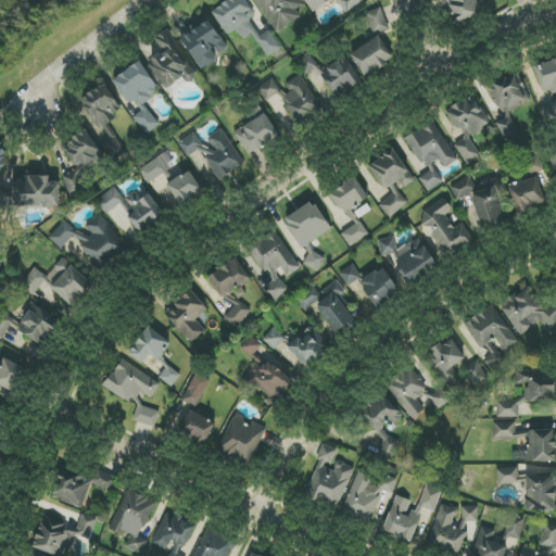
[(254,34),(248,21),(254,19),(244,0),(230,0),(213,9),(226,36),(238,30),(242,39),(254,34)]
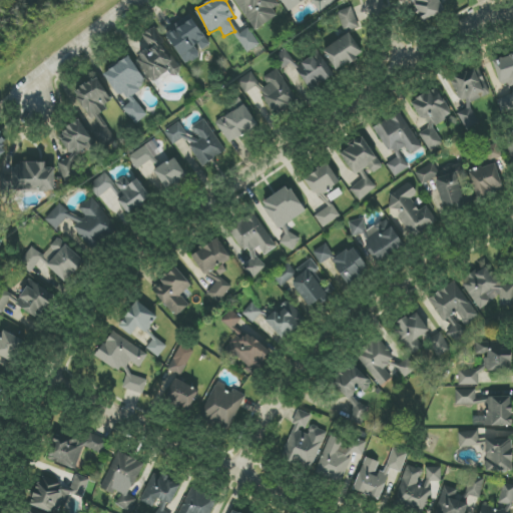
[(233,0),(257,31),(278,16),(274,9),(278,6),(273,0),(233,0)]
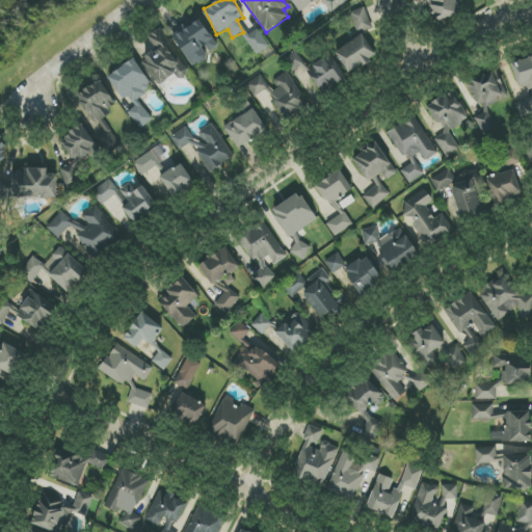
[(291,0),(297,11),(318,0),(323,0),(330,12),(349,1),(348,0),(291,0)]
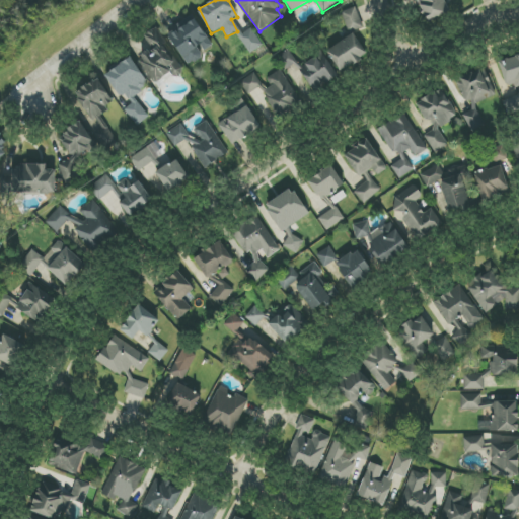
[(416,0),(429,22),(451,10),(444,0),(416,0)]
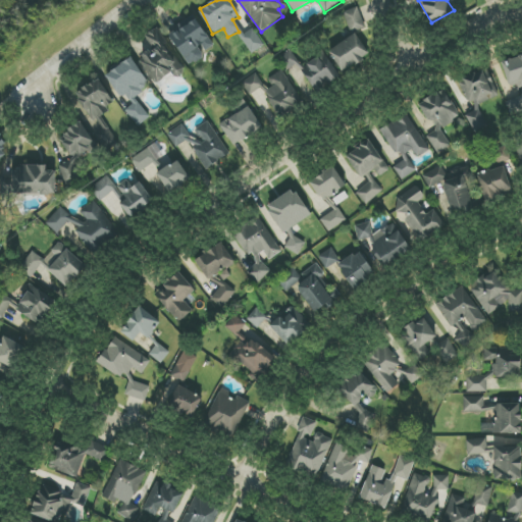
[(365,28),(358,7),(344,12),(351,33),(365,28)]
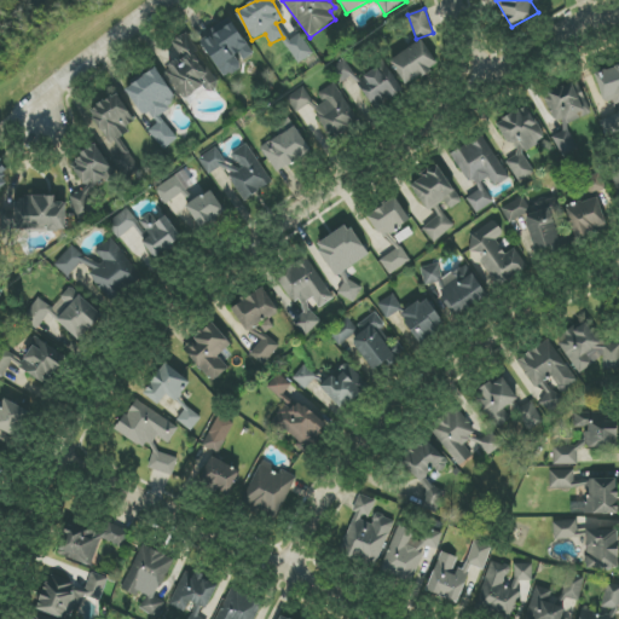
[(201,36),(223,79),(242,69),(238,63),(253,56),(233,19),(201,36)]
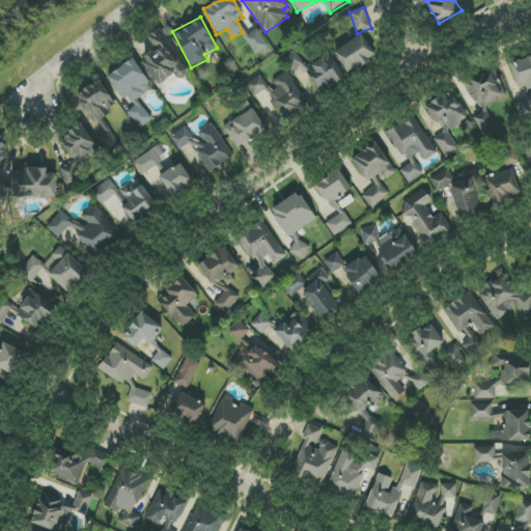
[(176,75),(179,80),(187,76),(162,29),(148,35),(156,50),(141,58),(156,85),(176,75)]
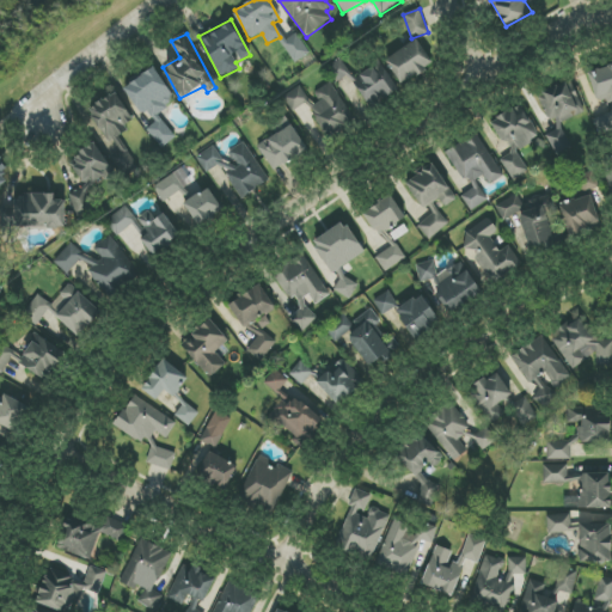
[(294,62),(310,54),(299,34),(283,42),(294,62)]
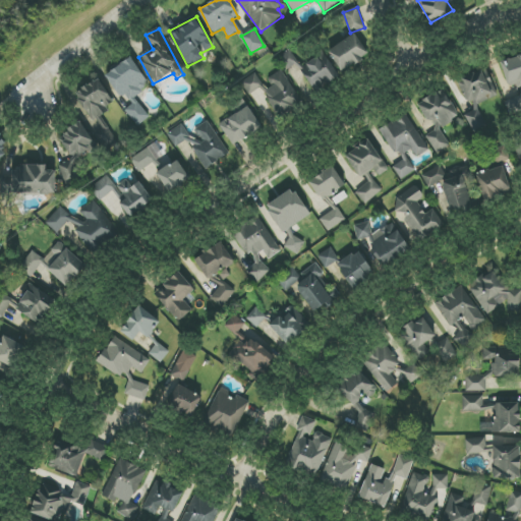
[(329,49),(340,71),(368,58),(358,35),(329,49)]
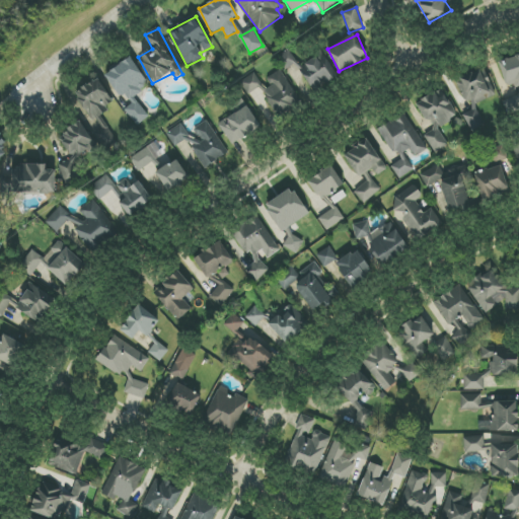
[(313,92),(339,76),(322,53),(300,67),(293,56),(292,57),(288,52),(281,57),(288,67),(294,63),(313,92)]
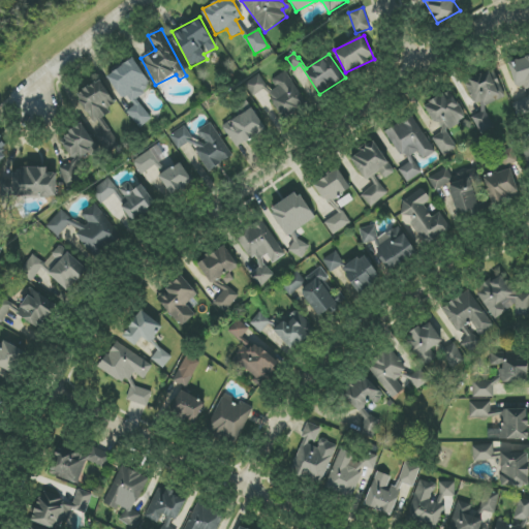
[(528,56),(508,64),(516,88),(525,85),(528,96),(528,97),(514,102),(519,118),(528,114),(528,56)]
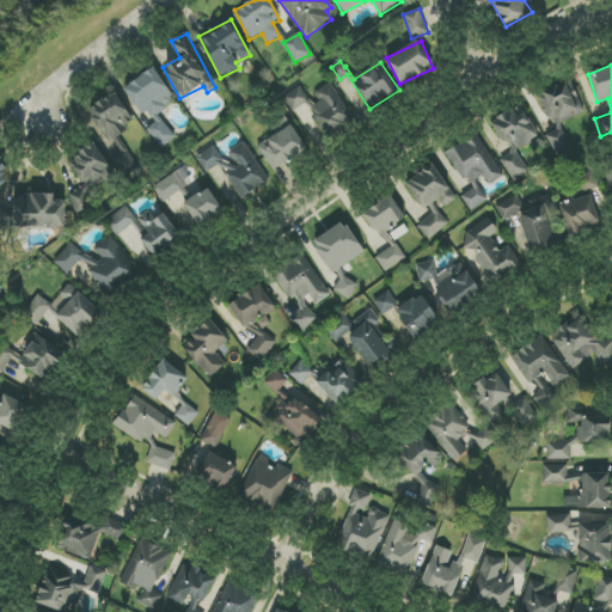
[(175,140),(159,111),(176,102),(155,67),(123,86),(141,115),(147,111),(155,124),(148,128),(160,148),(175,140)]
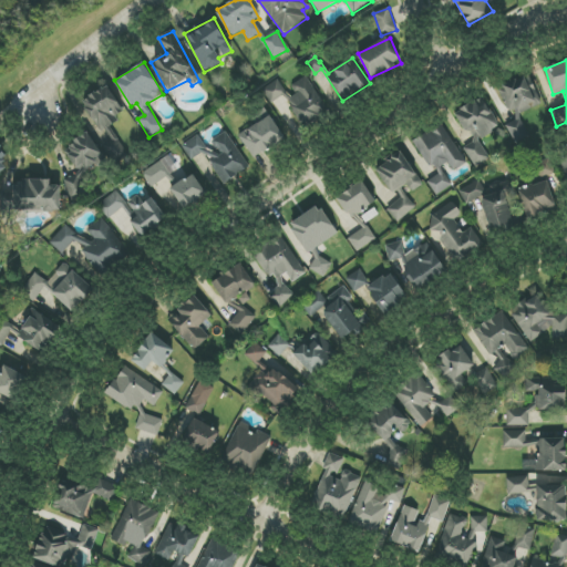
[(543,103),(529,73),(498,88),(514,121),(506,125),(515,145),(531,137),(519,115),(543,103)]
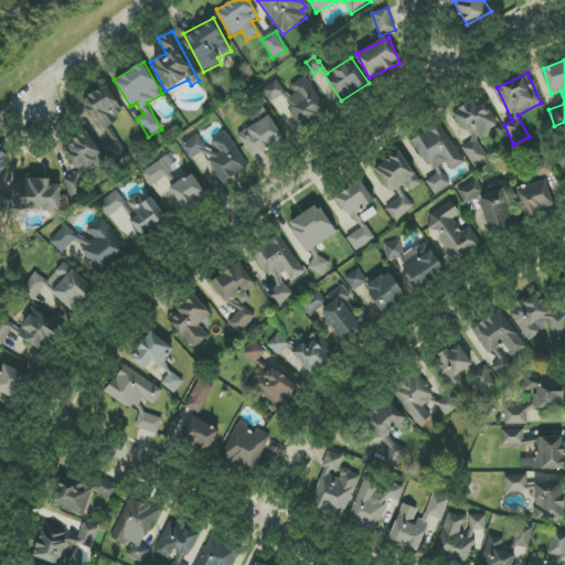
[(290,85),(295,95),(288,99),(301,126),(327,114),(308,76),(290,85)]
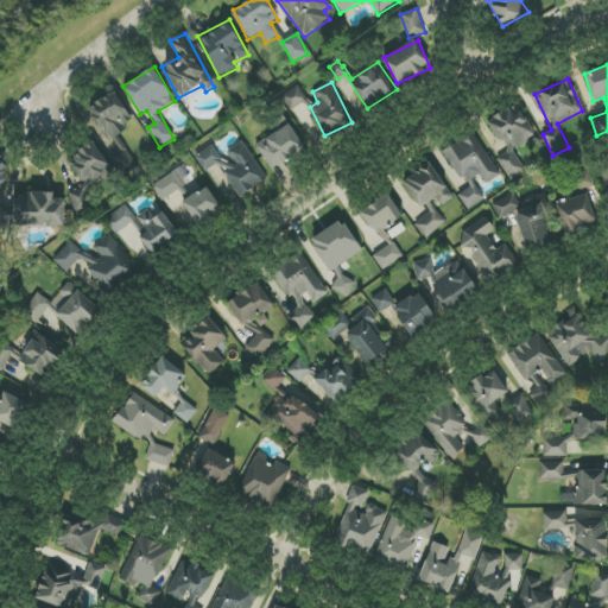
[(308,100),(298,86),(282,95),(291,111),(308,100)]
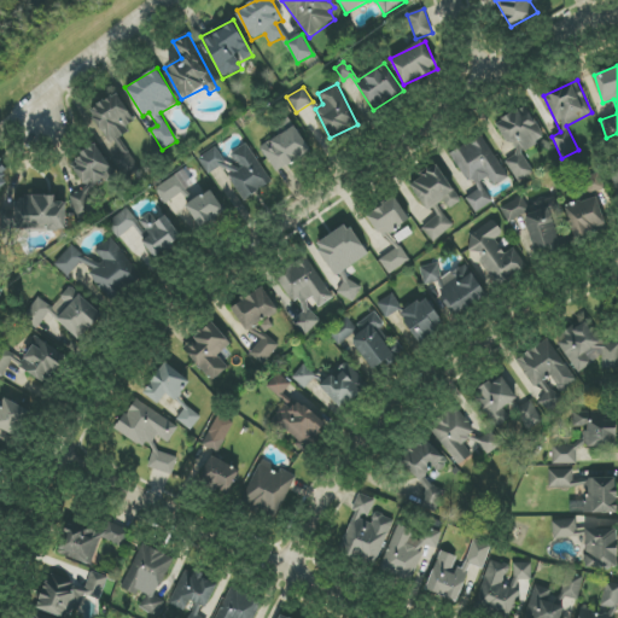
[(133,123),(121,94),(91,108),(106,145),(104,146),(115,175),(135,167),(120,129),(133,123)]
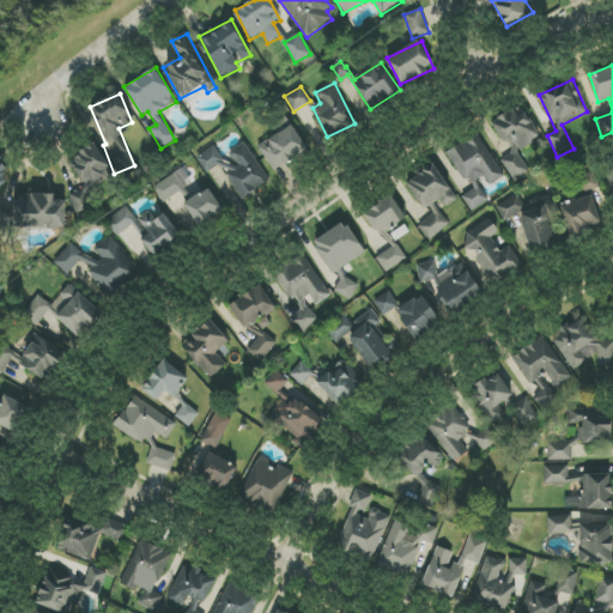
[(492,121),(511,155),(502,159),(514,181),(529,171),(517,151),(540,138),(521,104),(492,121)]
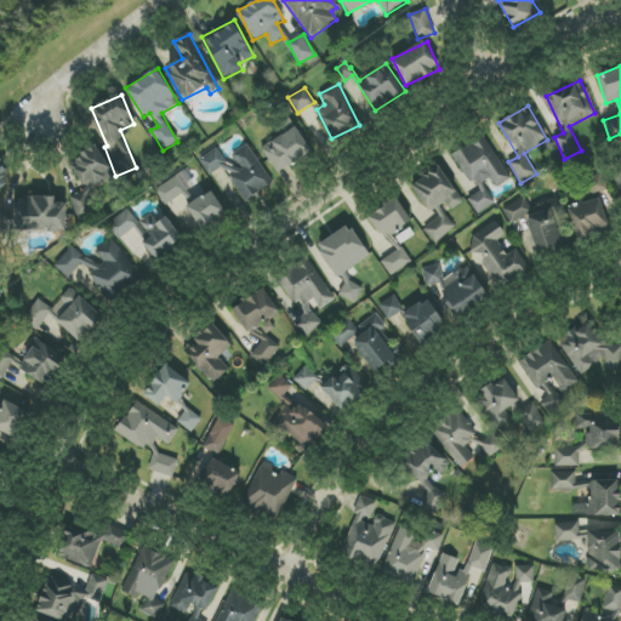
[(279,175),(313,152),(291,119),(275,130),(279,136),(261,149),(279,175)]
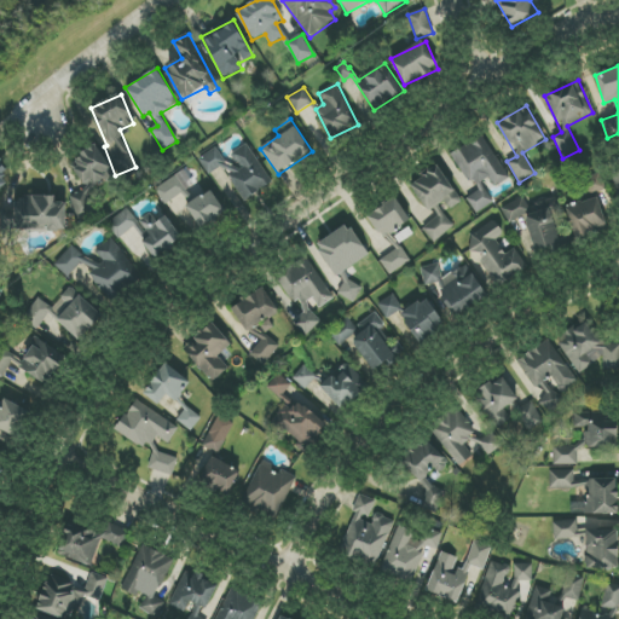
[(451,152),(476,192),(467,198),(476,213),(493,203),(481,184),(489,178),(495,187),(509,178),(489,145),(482,149),(475,138),(451,152)]
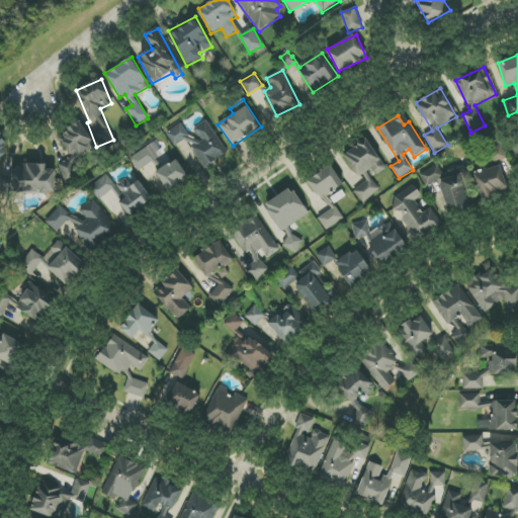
[(58,167),(68,182),(80,173),(73,163),(97,146),(80,121),(58,137),(72,157),(58,167)]
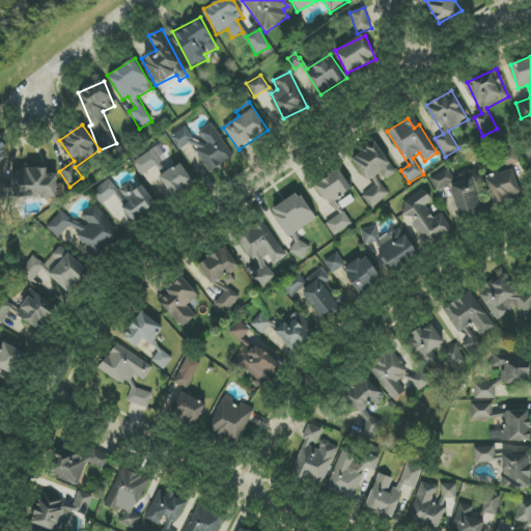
[(210,172),(232,158),(212,124),(192,137),(186,127),(170,137),(179,150),(191,143),(210,172)]
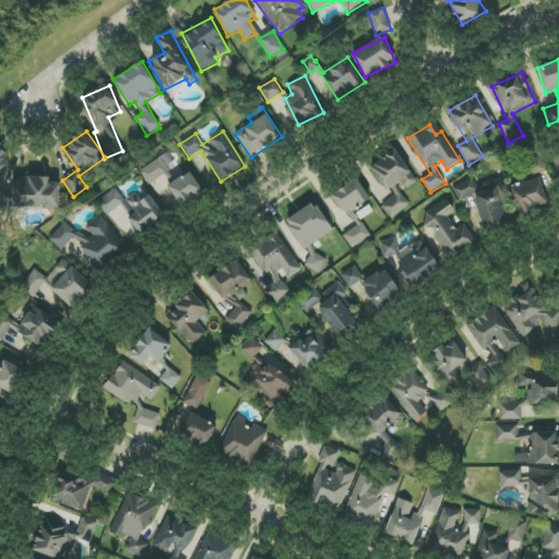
[(0,170),(12,162),(0,147),(0,170)]
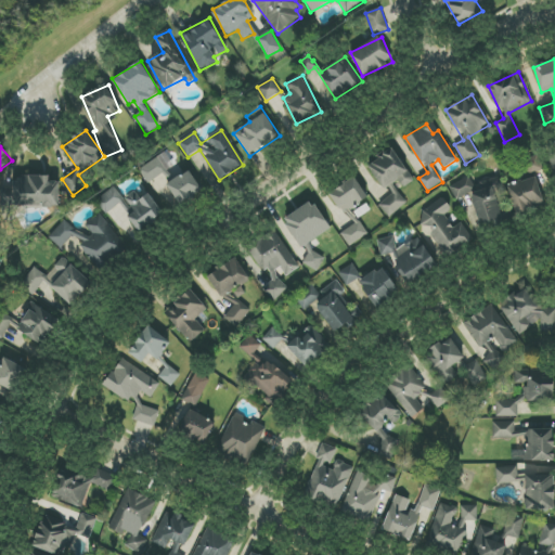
[(399,181),(402,189),(413,182),(396,149),(368,164),(382,191),(399,181)]
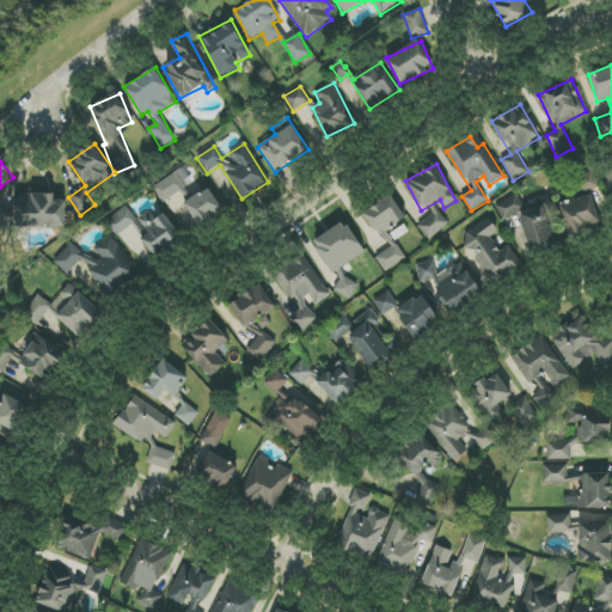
[(164,203),(193,184),(183,167),(153,187),(164,203)]
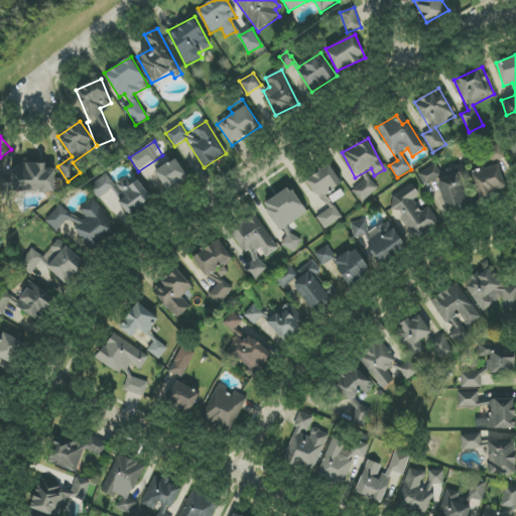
[(490,162),(504,158),(501,146),(487,149),(490,162)]
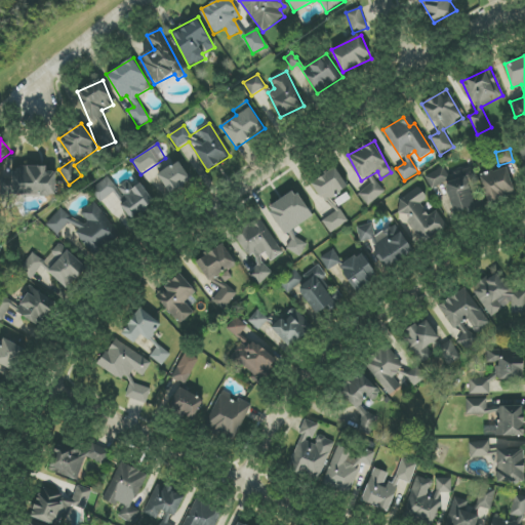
[(169,194),(192,182),(180,161),(158,173),(169,194)]
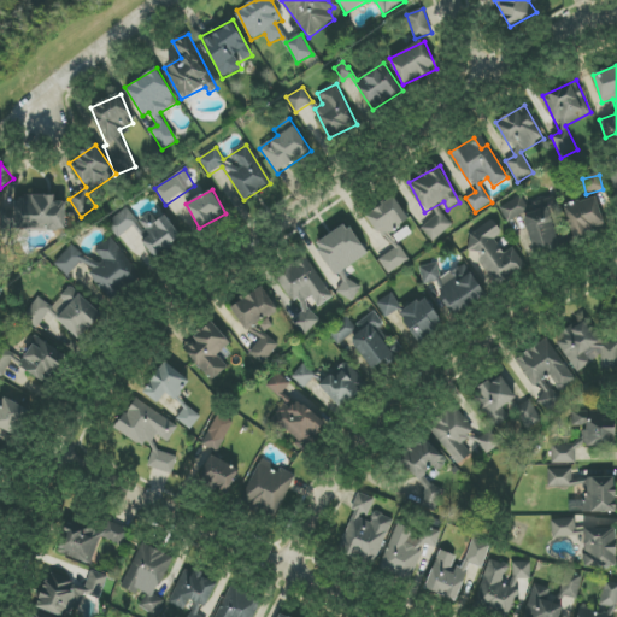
[(571,238),(610,231),(604,194),(565,201),(571,238)]
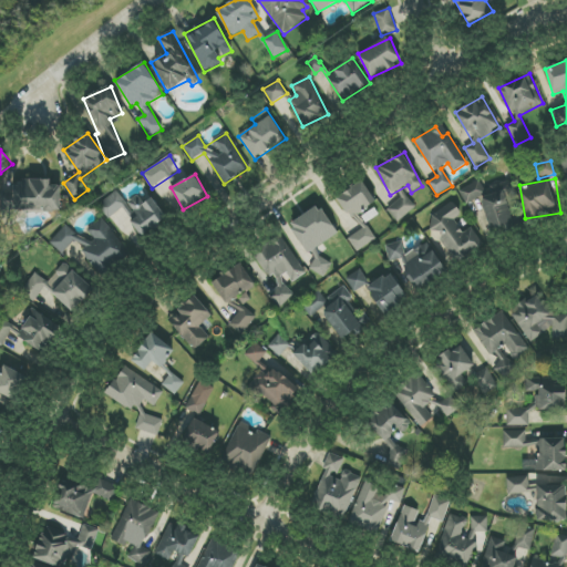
[(486,194),(478,179),(459,191),(466,205),(486,194)]
